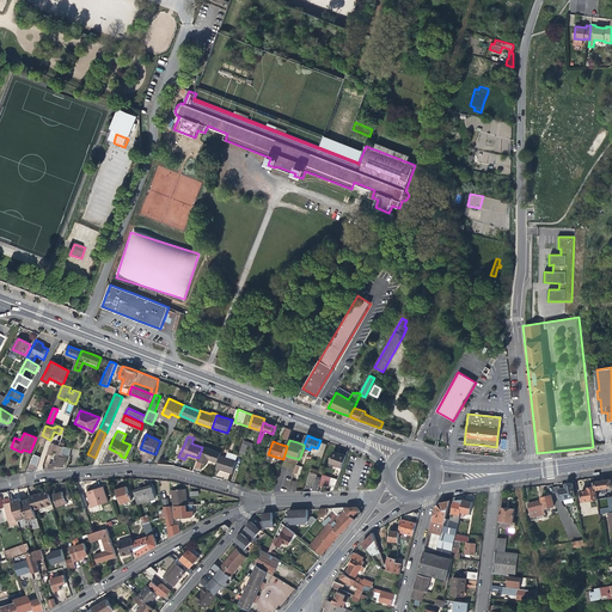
[(63,466),(67,456),(63,454),(65,447),(60,446),(53,444),(50,446),(47,453),(53,456),(54,451),(57,452),(56,456),(53,464),(49,464),(48,469),(54,469),(54,466),(56,466),(63,466)]
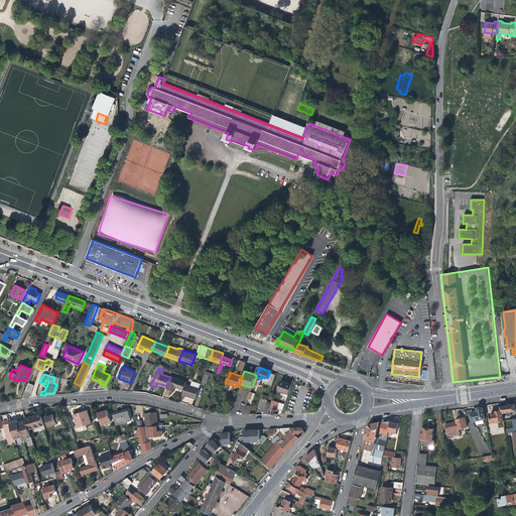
[(171,377),(170,377),(167,386),(166,388),(166,389),(174,391),(175,387),(177,388),(183,390),(185,384),(186,381),(171,377)]
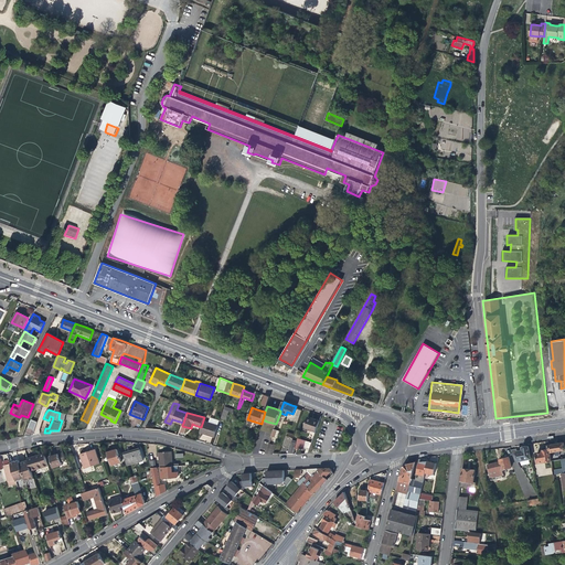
[(316,432),(319,422),(313,419),(307,417),(304,427),(316,432)]
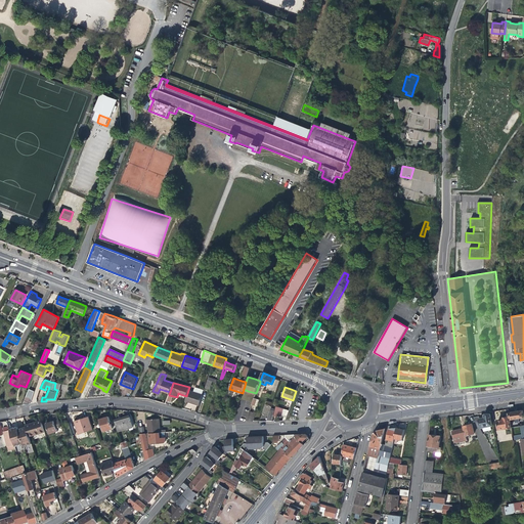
[(28,389),(24,401),(30,403),(34,391),(28,389)]
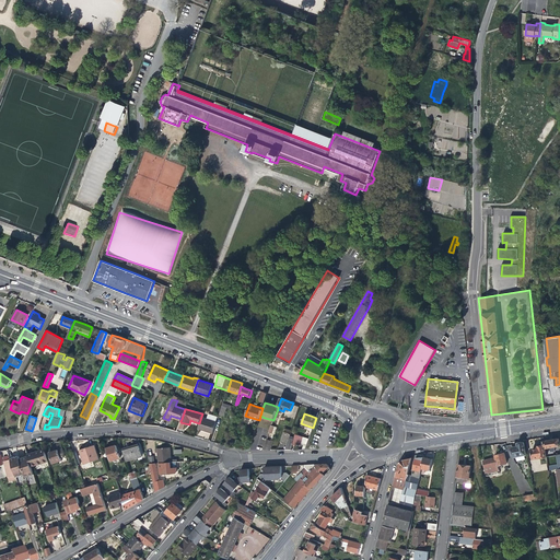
[(207,419),(201,417),(199,423),(198,429),(205,431),(213,433),(217,422),(207,419)]
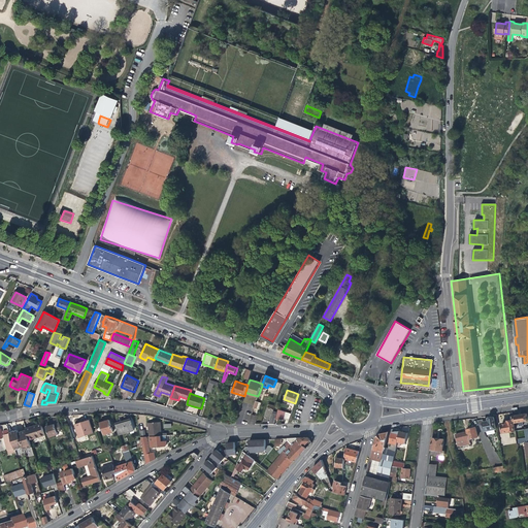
[(268,418),(271,419),(273,413),(274,410),(272,409),(273,407),(270,406),(269,408),(267,407),(265,417),(268,418)]
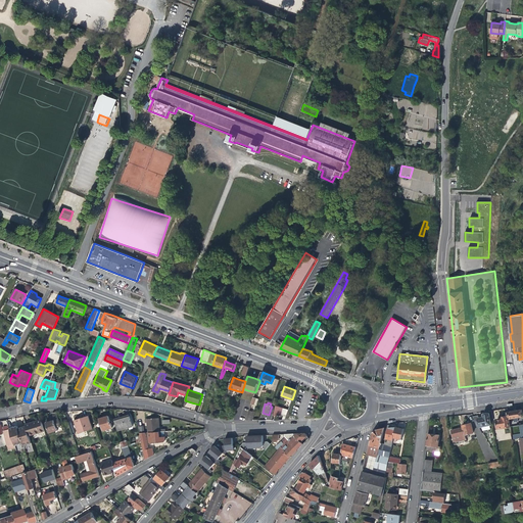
[(278,414),(282,416),(284,409),(276,407),(274,413),(278,414)]
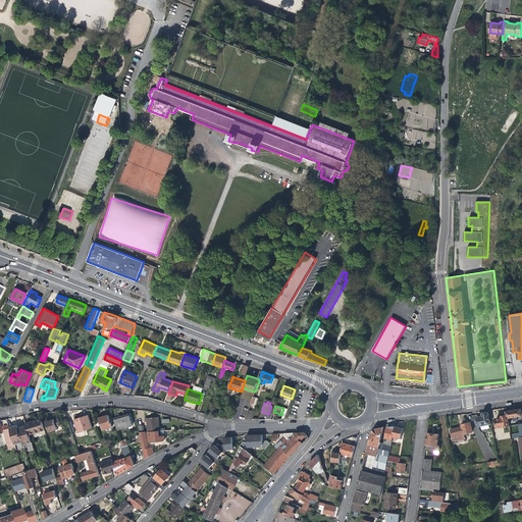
[(512,422),(518,421),(517,417),(521,415),(521,412),(521,409),(515,410),(506,411),(507,415),(507,418),(509,418),(510,425),(513,425),(512,422)]
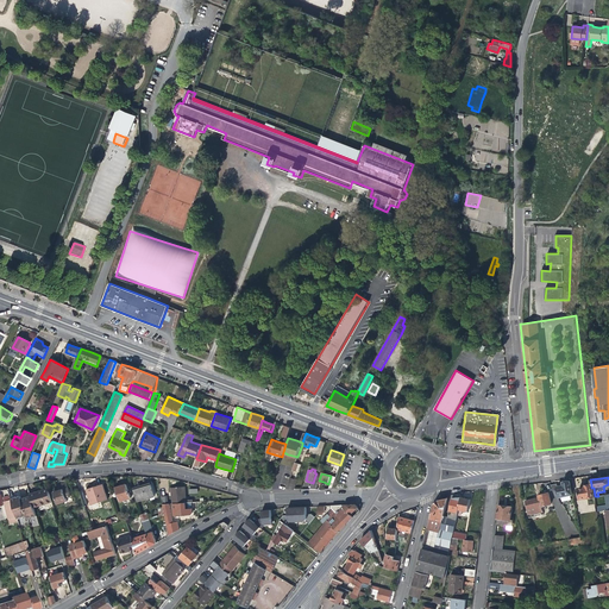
[(290,478),(287,489),(288,489),(294,489),(297,481),(290,478)]
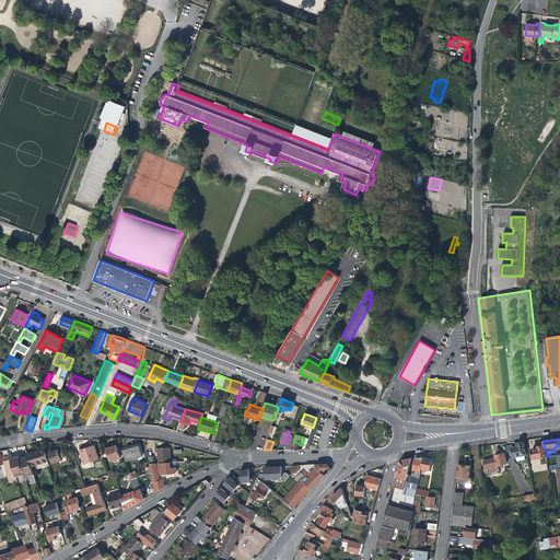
[(511,445),(506,445),(508,447),(513,457),(516,457),(517,459),(525,457),(524,455),(526,455),(524,442),(517,443),(517,446),(512,447),(512,446),(511,445)]
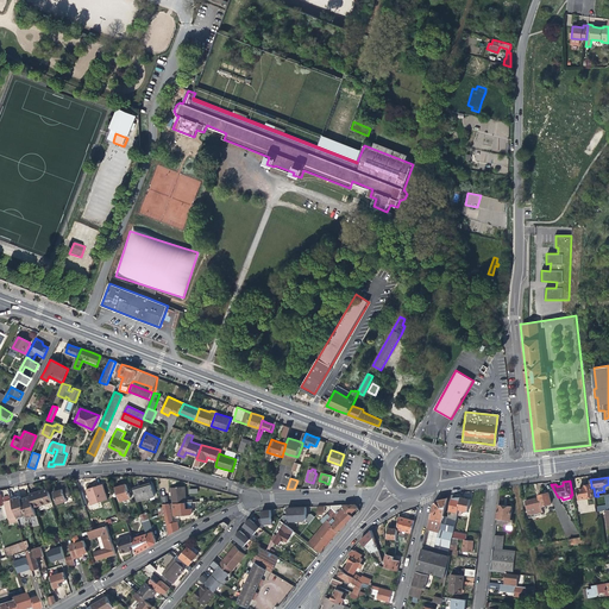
[(64,489),(67,498),(73,496),(68,482),(62,482),(64,489)]
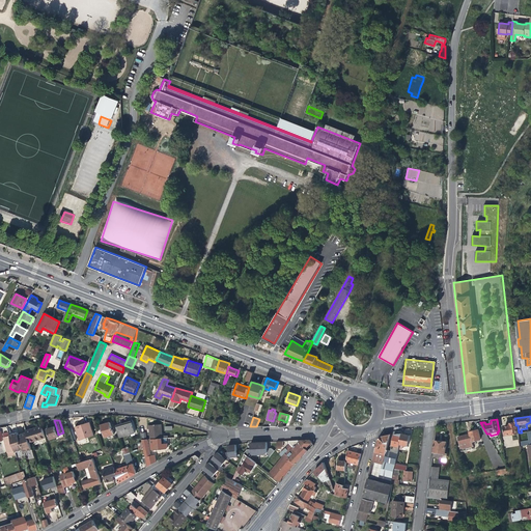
[(85,439),(94,436),(90,422),(85,423),(85,425),(83,425),(81,426),(81,425),(76,426),(79,438),(84,437),(85,439)]
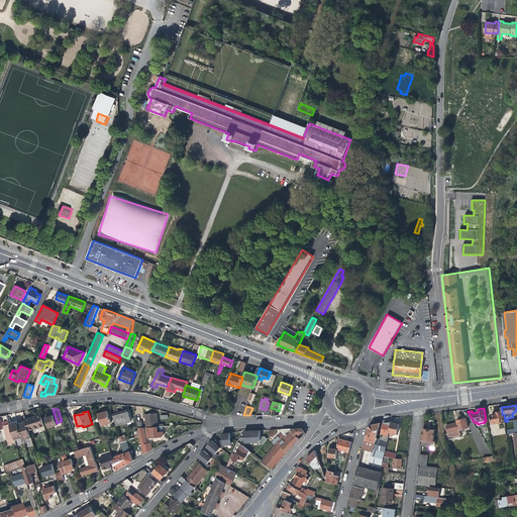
[(102,426),(111,423),(108,411),(103,413),(98,414),(102,426)]
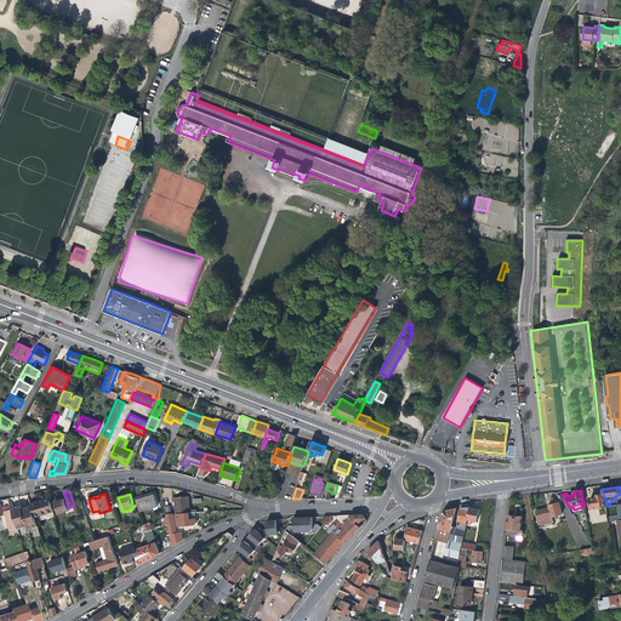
[(141,512),(158,506),(154,494),(147,496),(137,499),(141,512)]
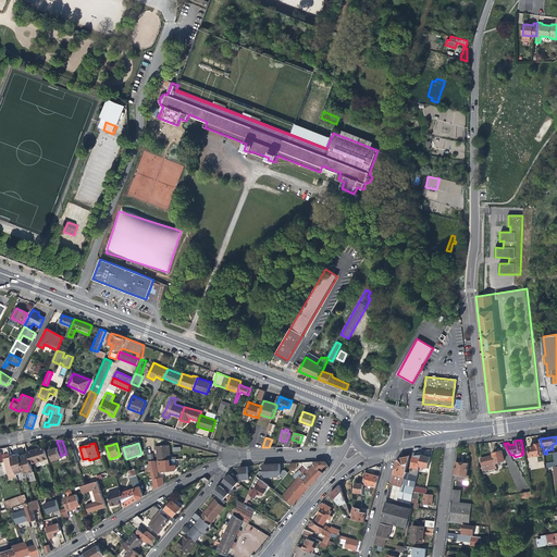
[(544,455),(544,454),(543,446),(541,446),(541,443),(535,444),(535,445),(534,445),(530,446),(529,447),(530,455),(532,457),(544,455)]
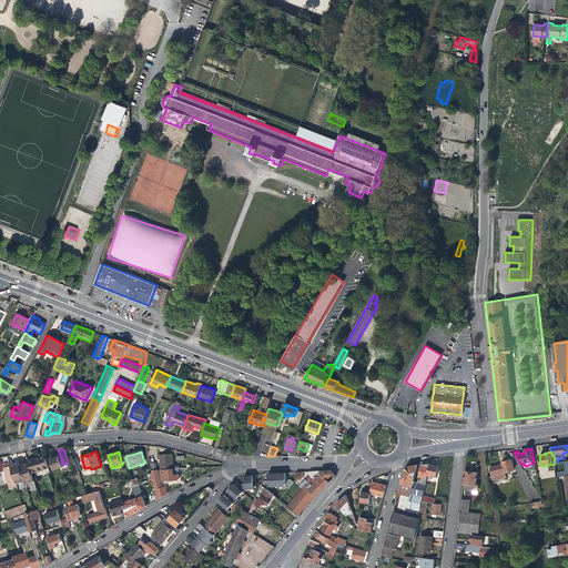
[(49,466),(44,454),(36,456),(29,458),(32,470),(49,466)]
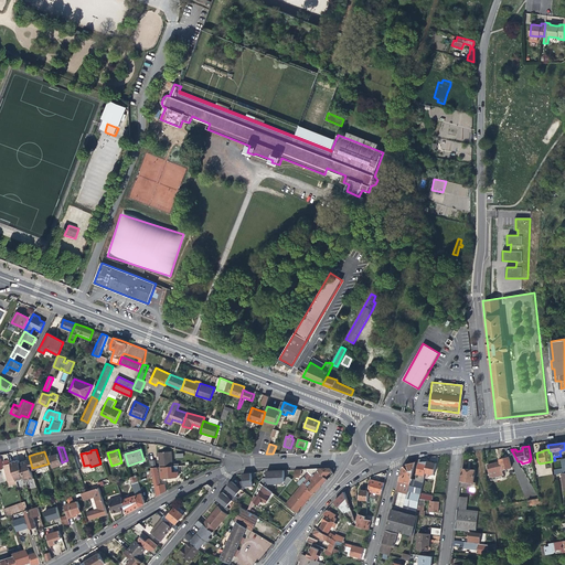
[(160,467),(161,467),(172,466),(171,452),(164,452),(159,452),(160,467)]
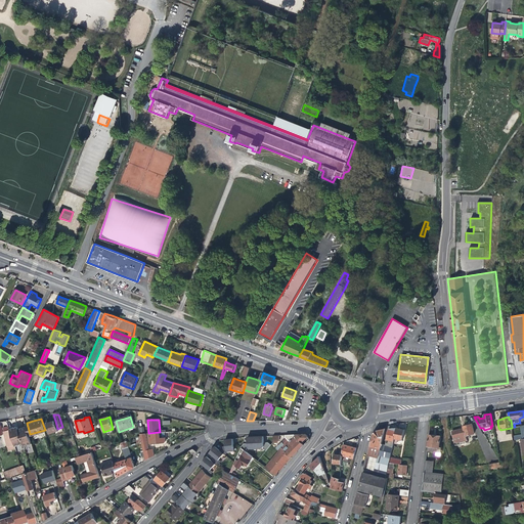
[(50,434),(58,431),(57,429),(55,421),(51,423),(47,424),(50,434)]
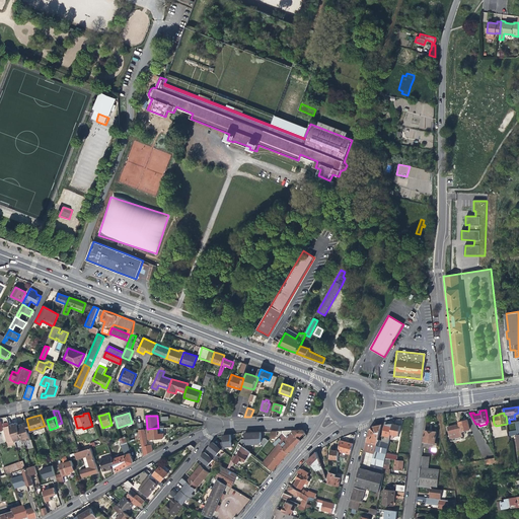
[(448,427),(450,434),(469,430),(467,420),(458,422),(459,424),(448,427)]
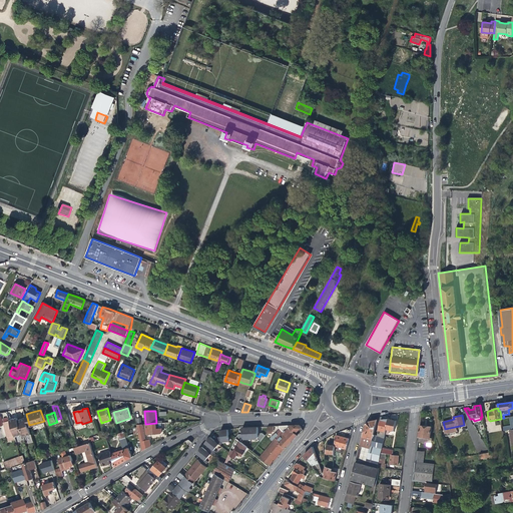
[(512,416),(510,417),(512,425),(502,427),(503,431),(512,429),(512,416)]
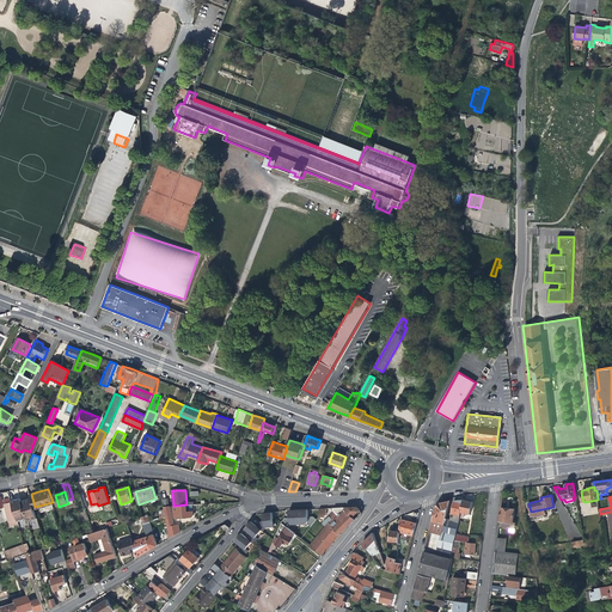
[(18,524),(17,521),(11,500),(10,499),(6,499),(4,500),(11,526),(18,524)]
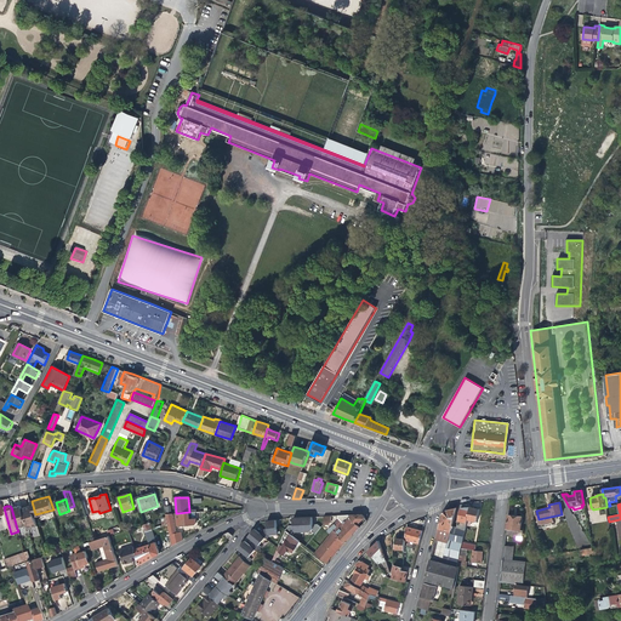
[(17,529),(27,525),(28,529),(38,525),(32,507),(29,508),(27,508),(27,507),(22,510),(21,506),(15,507),(15,506),(11,507),(17,529)]
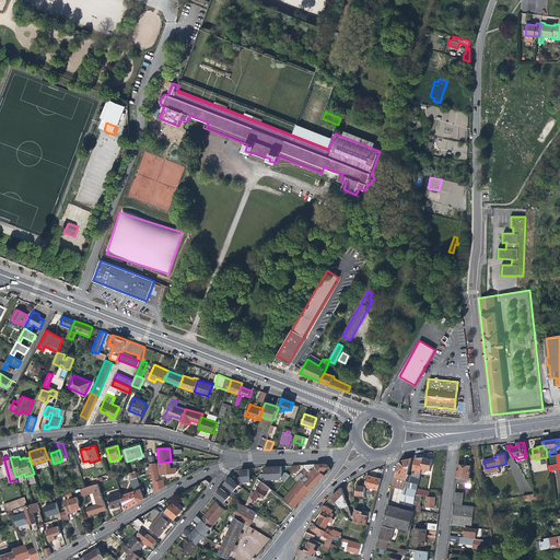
[(416,457),(413,468),(417,469),(416,476),(420,477),(421,468),(424,456),(416,457)]
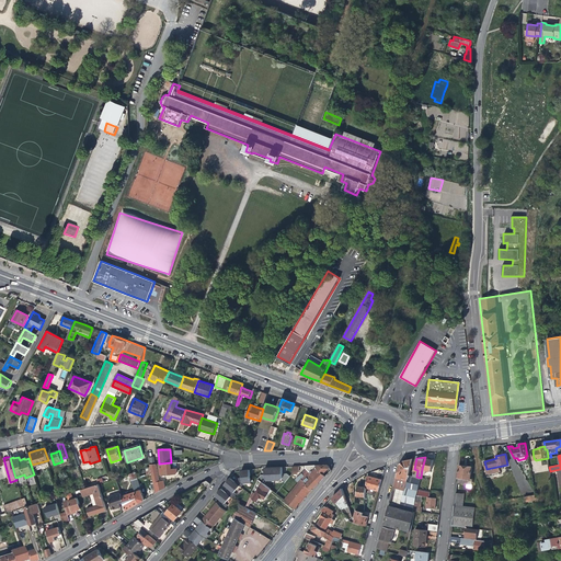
[(430,458),(425,457),(422,469),(431,471),(434,459),(430,458)]
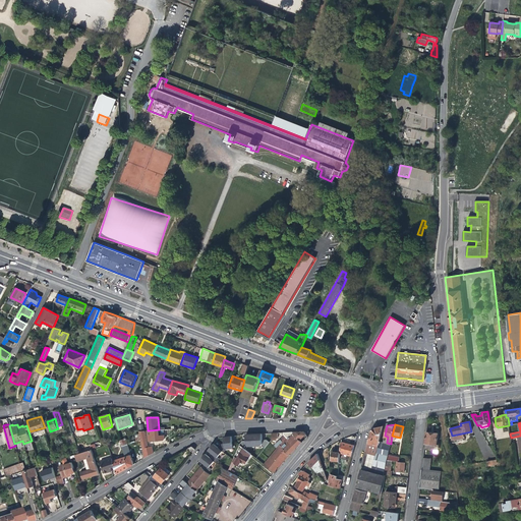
[(367,447),(378,450),(380,441),(384,426),(381,426),(380,427),(377,428),(375,427),(372,429),(371,430),(367,447)]
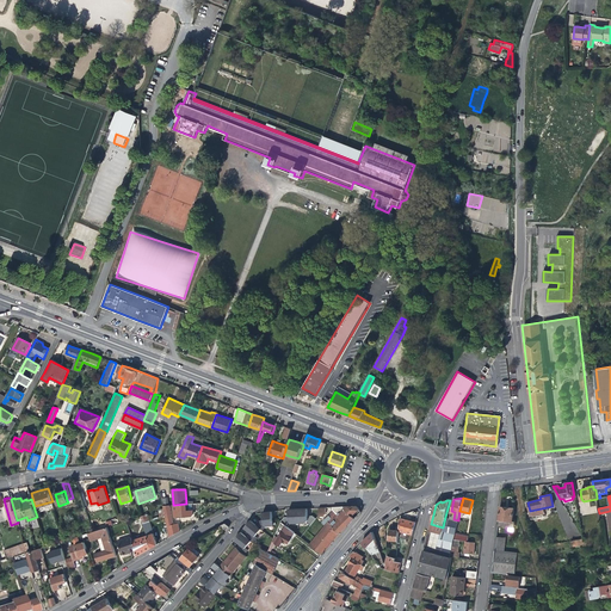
[(187,517),(186,504),(174,505),(176,517),(183,517),(187,517)]
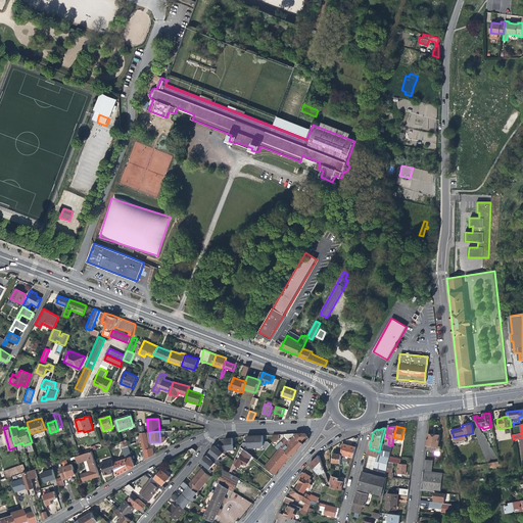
[(140,433),(143,449),(149,448),(146,432),(140,433)]
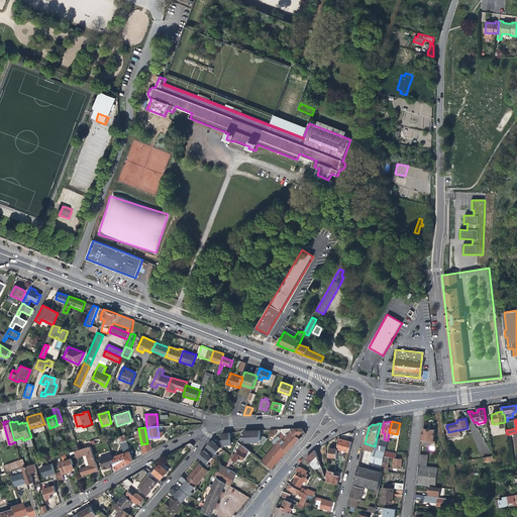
[(262,460),(272,470),(286,453),(287,451),(296,442),(290,428),(282,429),(282,431),(282,432),(276,438),(278,441),(262,460)]
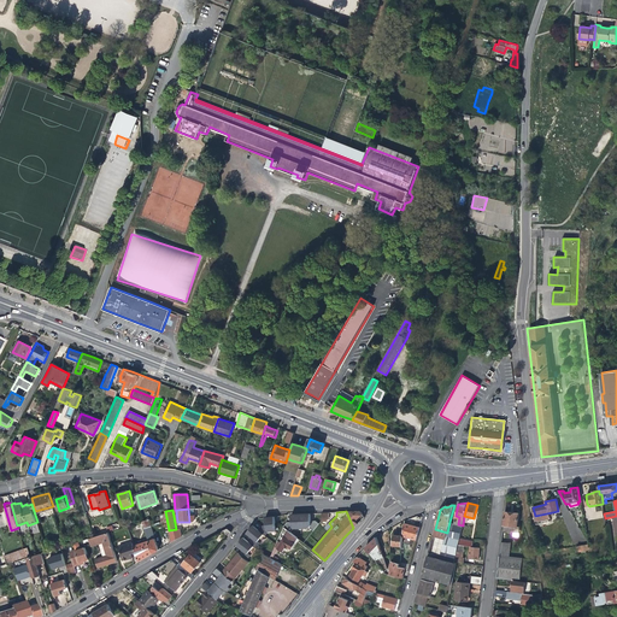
[(352,511),(346,511),(353,528),(358,523),(356,521),(363,515),(359,511),(352,511)]
